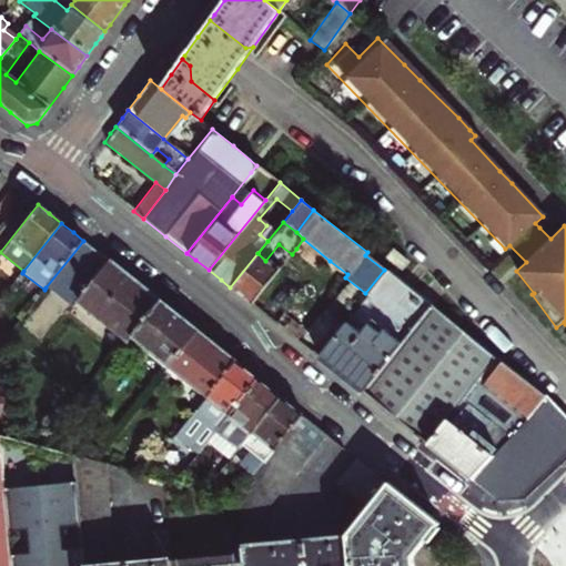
[(83,241),(46,287),(71,307),(76,303),(125,341),(130,335),(159,301),(119,269),(83,241)]
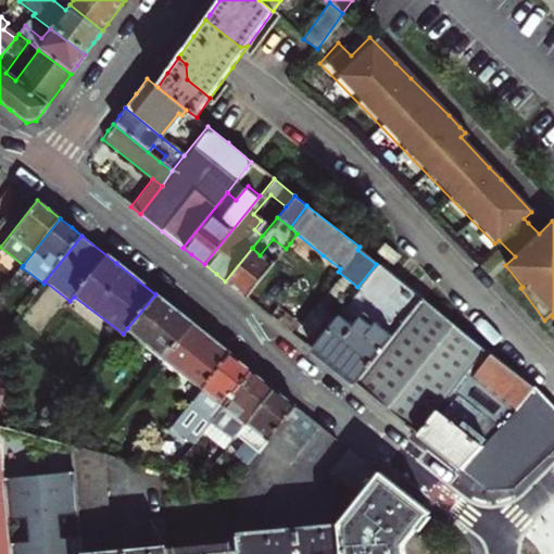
[(246,298),(286,249),(273,239),(260,255),(252,248),(225,281),(237,291),(246,298)]
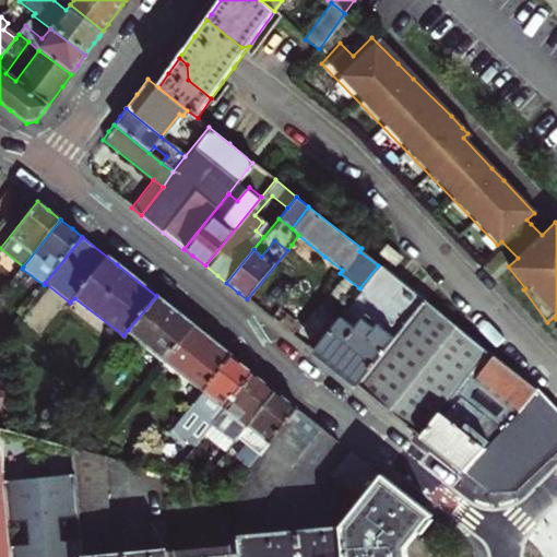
[(378,265),(359,288),(404,323),(425,298),(383,265),(380,268),(378,265)]
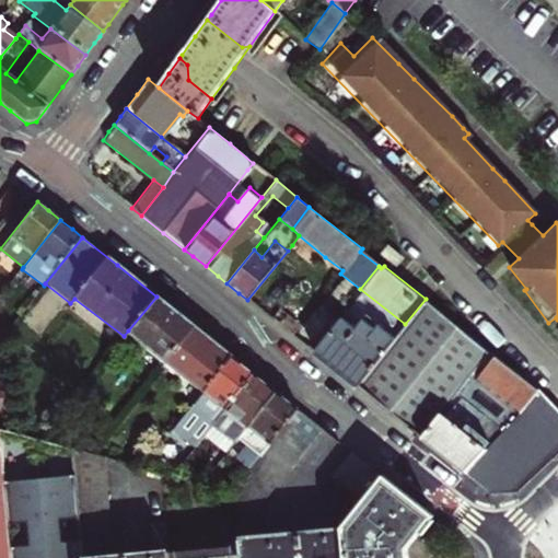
[(157,297),(128,330),(165,361),(194,326),(178,314),(157,297)]
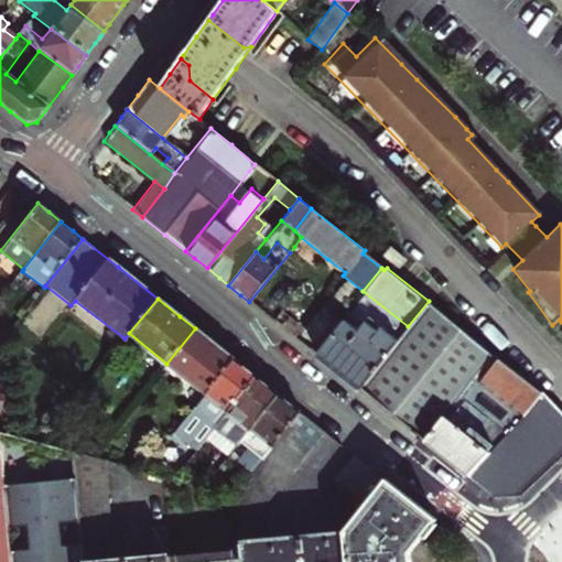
[(396,341),(357,389),(373,401),(380,408),(451,319),(429,301),(408,326),(396,341)]
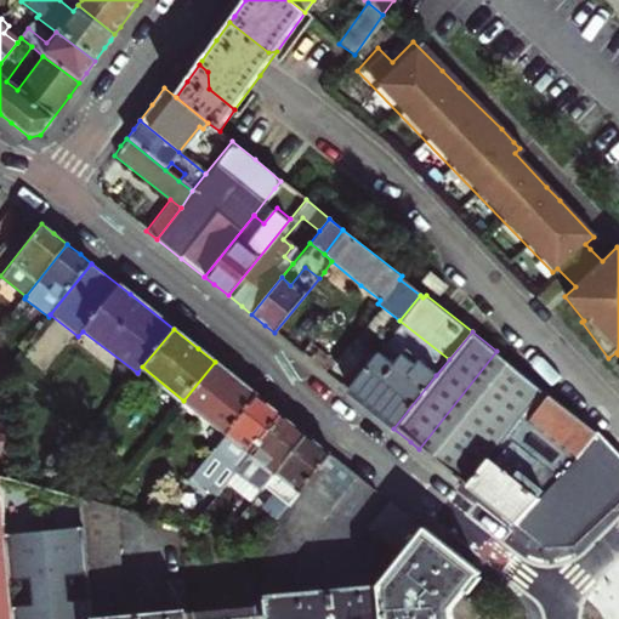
[(503,356),(497,351),(419,449),(442,469),(465,487),(504,438),(544,390),(503,356)]
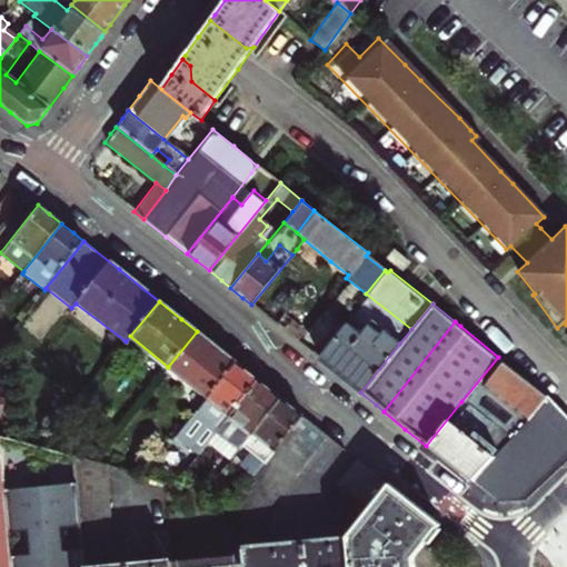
[(350,385),(360,393),(399,344),(381,331),(372,345),(344,322),(317,357),(328,366),(350,385)]
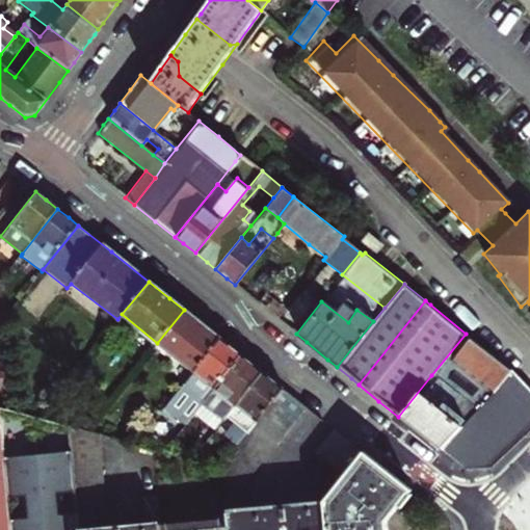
[(157,343),(193,372),(220,338),(204,325),(184,310),(157,343)]
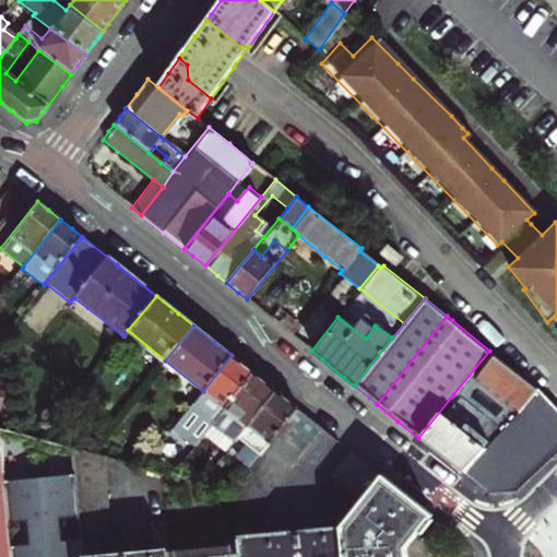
[(534,387),(489,351),(453,394),(497,428),(512,411),(514,412),(534,387)]
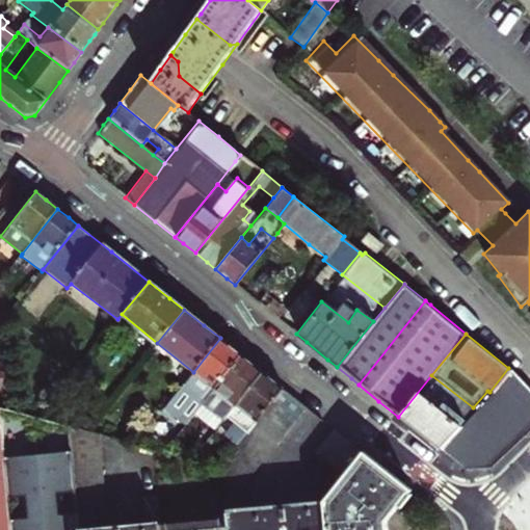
[(220,338),(193,372),(165,406),(186,423),(193,413),(201,404),(241,354),(232,347),(220,338)]
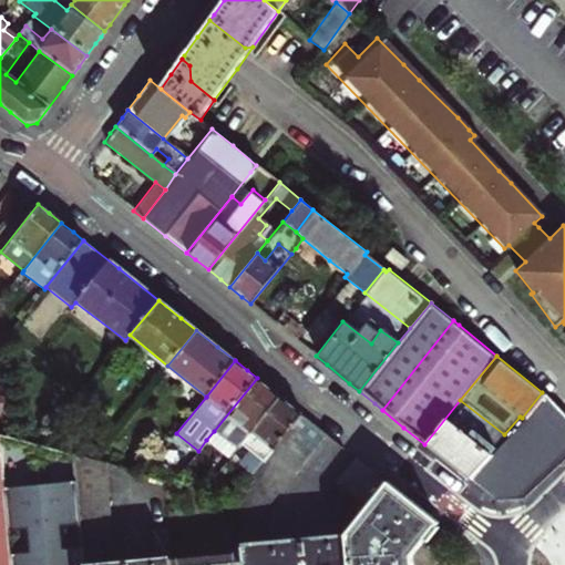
[(236,449),(240,443),(279,396),(268,387),(257,378),(214,431),(236,449)]
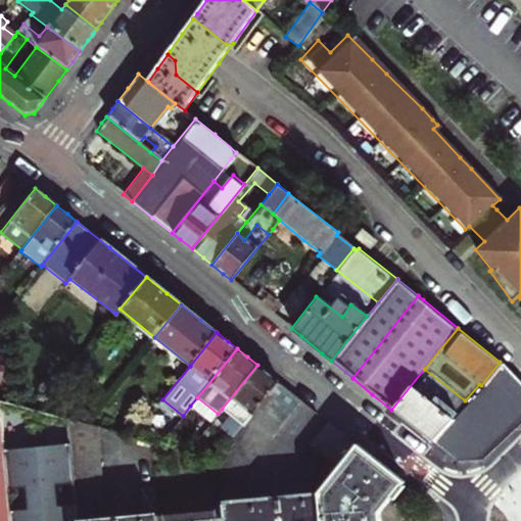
[(448,458),(455,463),(463,463),(472,464),(520,416),(520,377),(500,362),(481,385),(479,384),(465,400),(450,421),(431,443),(448,458)]
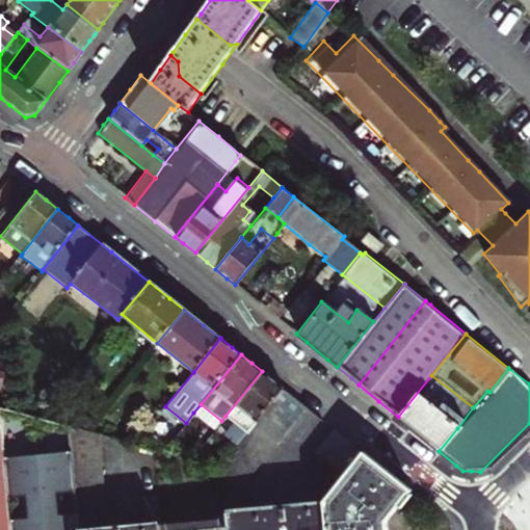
[(262,371),(226,416),(237,425),(228,436),(236,444),(255,421),(264,409),(272,399),(282,388),(271,378),(262,371)]
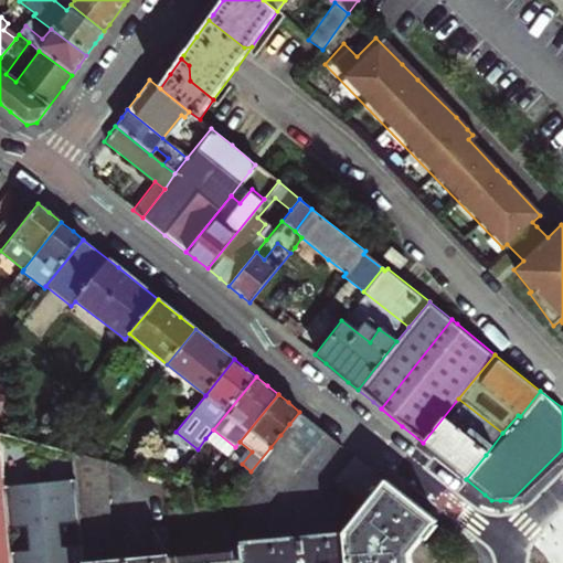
[(458,399),(423,443),(434,453),(459,473),(467,479),(502,433),(458,399)]
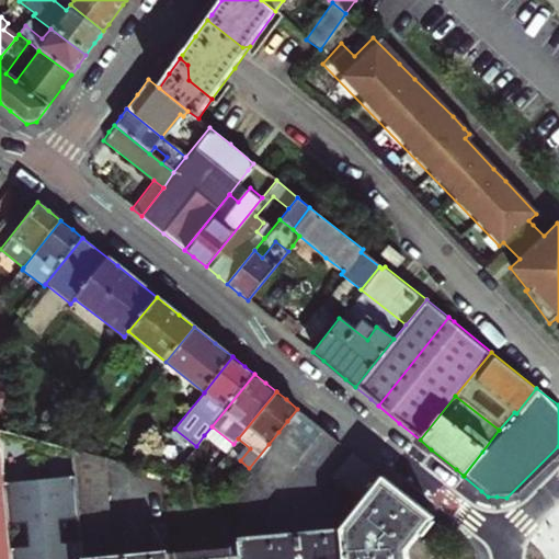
[(244,558),(349,558),(346,527),(259,535),(257,522),(255,508),(262,499),(273,487),(283,474),(292,463),(301,449),(310,438),(319,426),(297,409),(287,421),(278,432),(269,444),(249,468),(240,480),(231,490),(240,495),(241,511),(242,523),(243,537),(243,545),(244,558)]
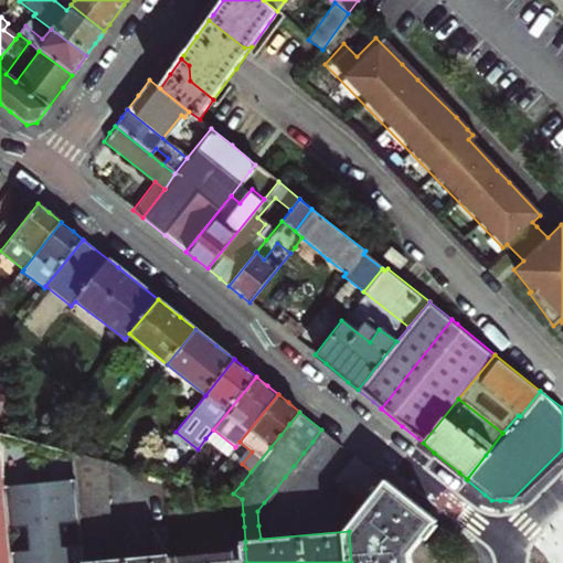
[(85,562),(75,449),(0,429),(0,453),(10,562),(85,562)]
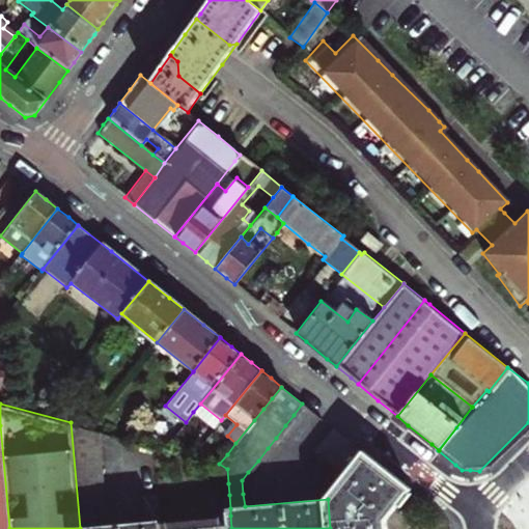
[(214,428),(221,420),(200,404),(193,412),(214,428)]
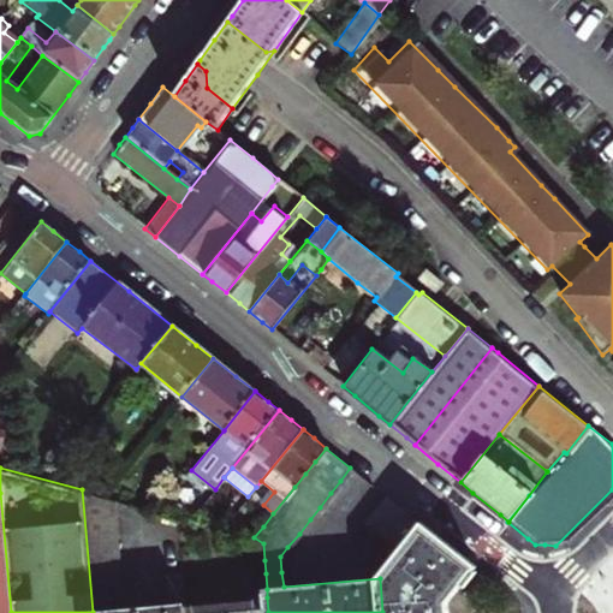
[(189,612),(189,605),(185,569),(168,569),(170,602),(126,607),(115,500),(82,489),(93,612),(189,612)]
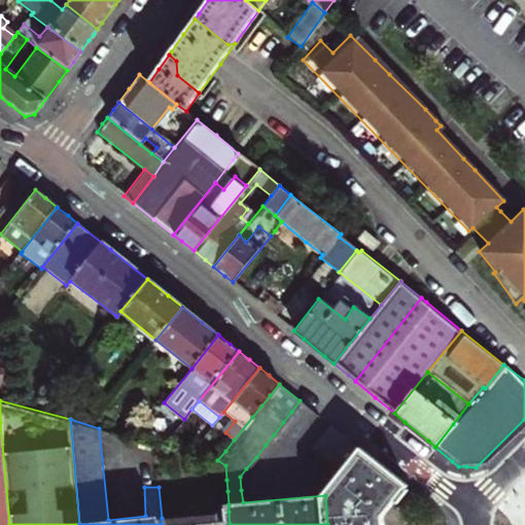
[(0,524),(9,524),(0,422),(0,524)]
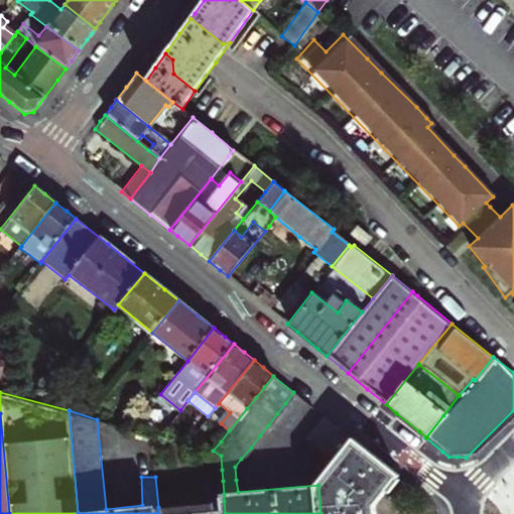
[(305,437),(335,464),(354,441),(322,415),(305,437)]
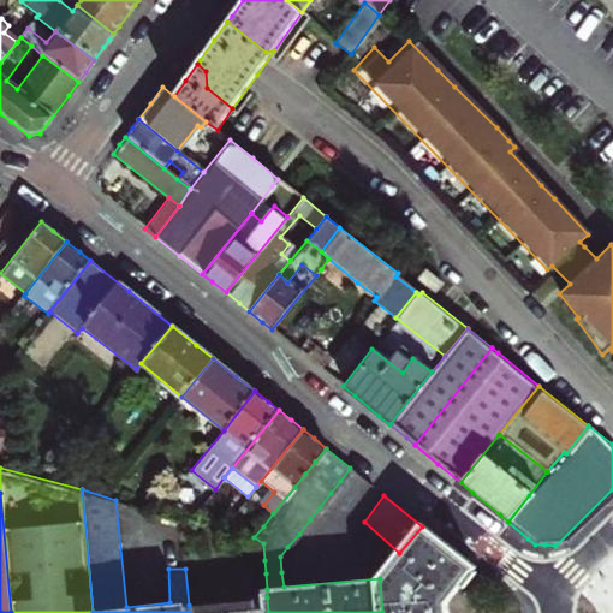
[(416,612),(416,589),(447,548),(422,527),(399,553),(380,578),(382,612),(416,612)]
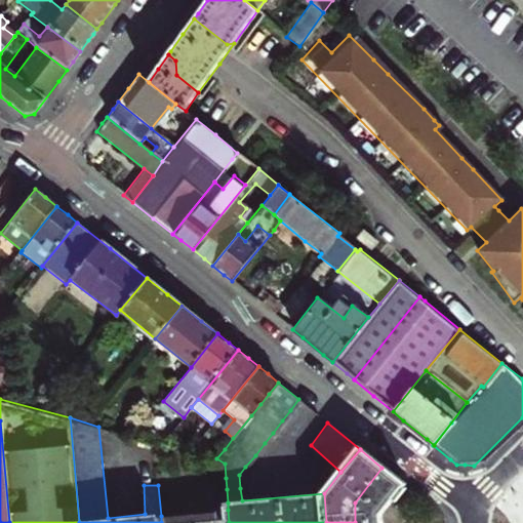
[(403,485),(381,468),(355,503),(355,522),(385,522),(385,512),(403,485)]
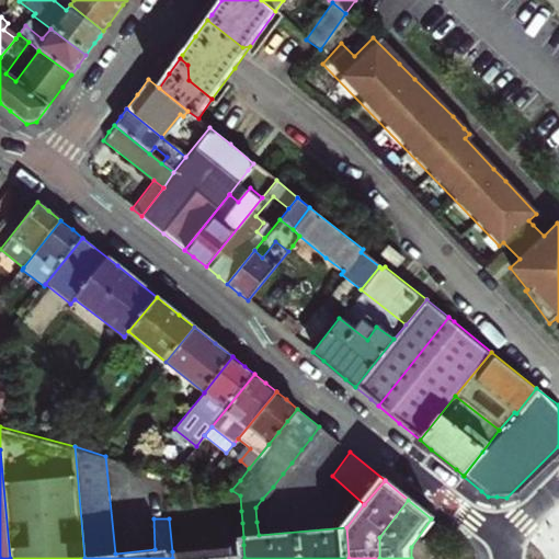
[(172,551),(172,558),(244,558),(243,545),(172,551)]
